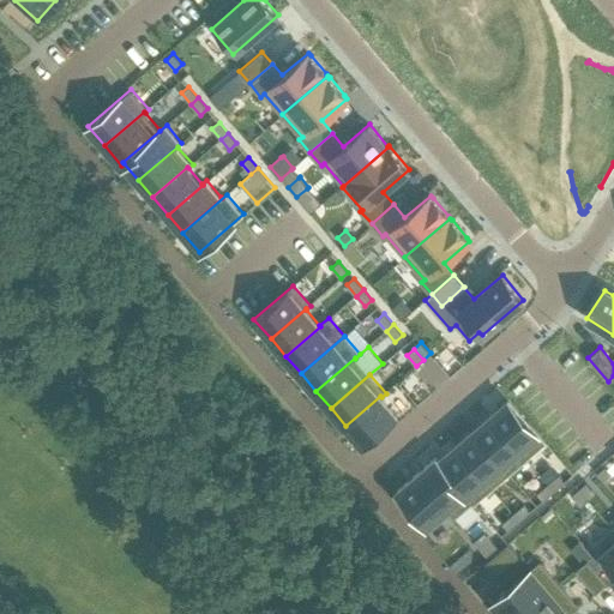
[(380,396),(345,426),(362,445),(397,415),(381,397),(380,396)]
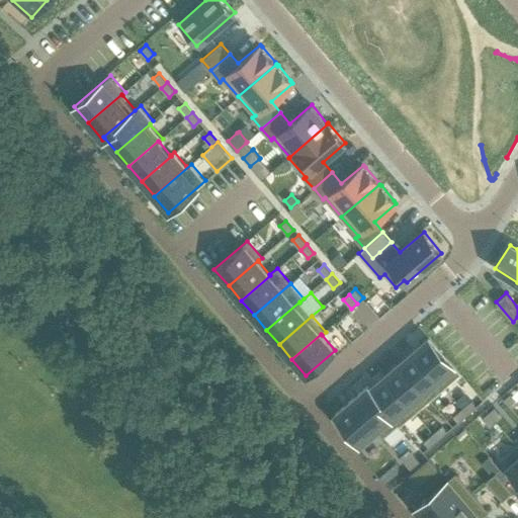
[(429,336),(413,350),(444,386),(460,372),(429,336)]
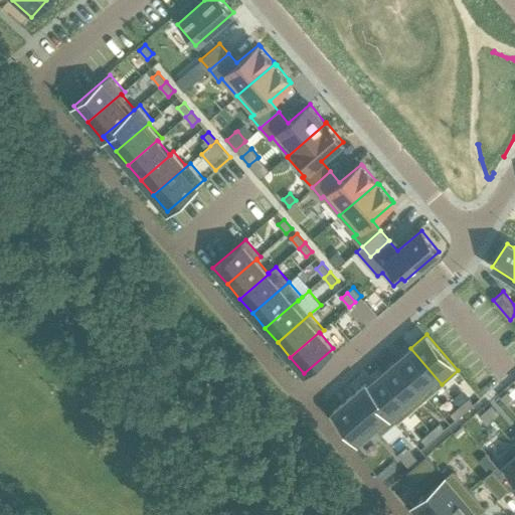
[(410,348),(395,360),(426,397),(442,384),(410,348)]
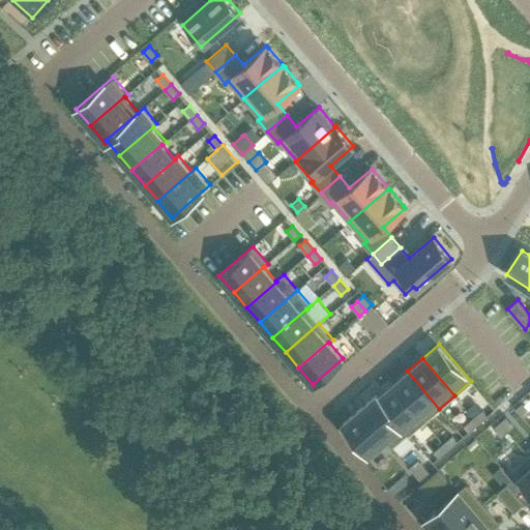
[(407,371),(392,384),(424,421),(439,409),(407,371)]
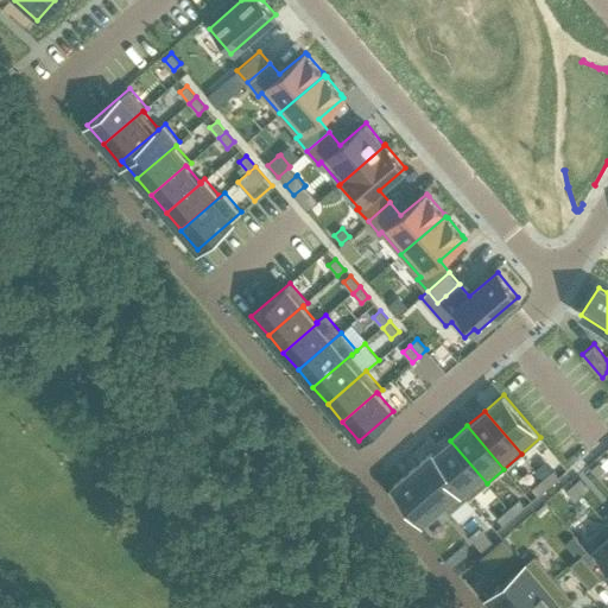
[(431,453),(430,454),(467,496),(469,499),(487,483),(450,441),(434,455),(431,453)]
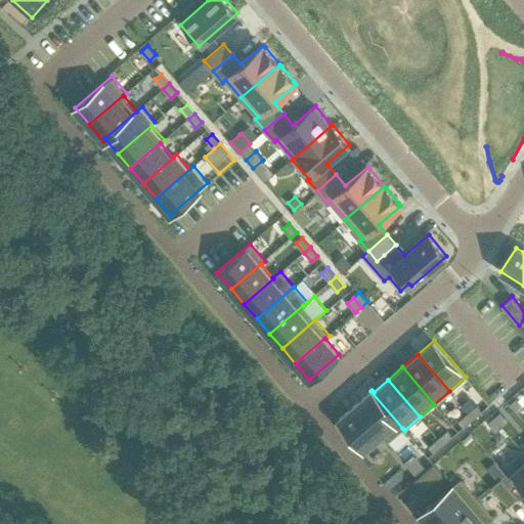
[(370,391),(355,404),(384,437),(387,441),(402,428),(370,391)]
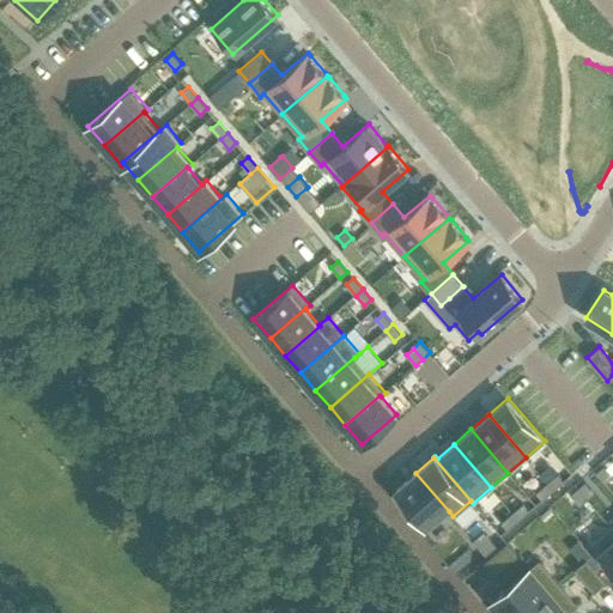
[(604,463),(596,469),(606,480),(612,474),(604,463)]
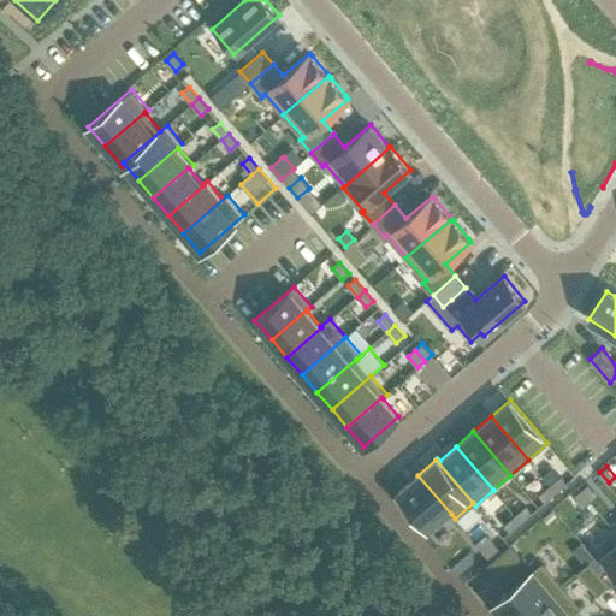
[(418,475),(398,492),(432,531),(451,514),(418,475)]
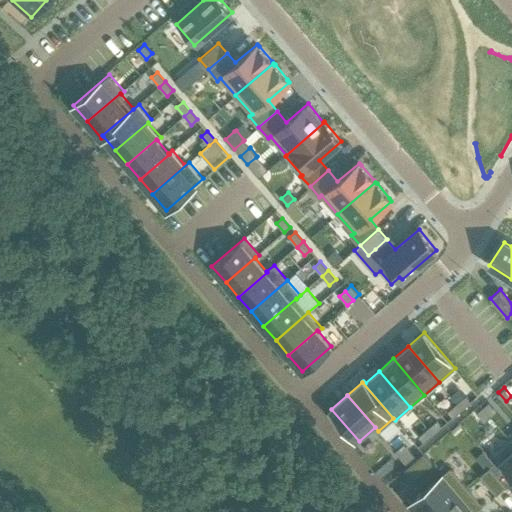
[(466,395),(457,403),(462,409),(471,401),(466,395)]
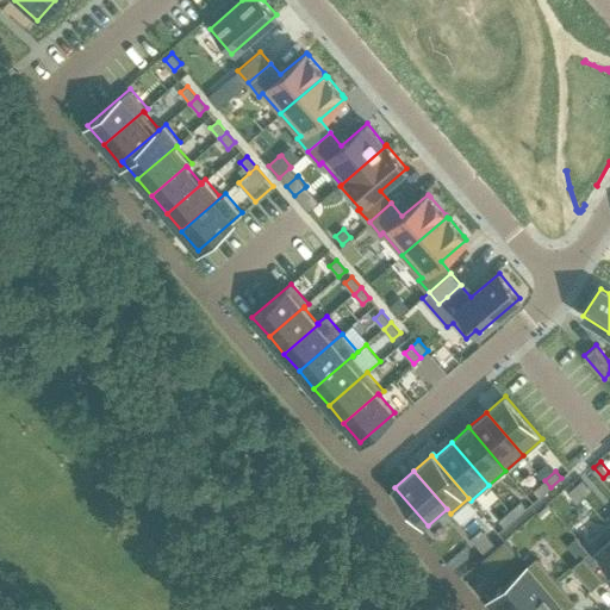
[(582,479),(576,485),(584,496),(591,490),(582,479)]
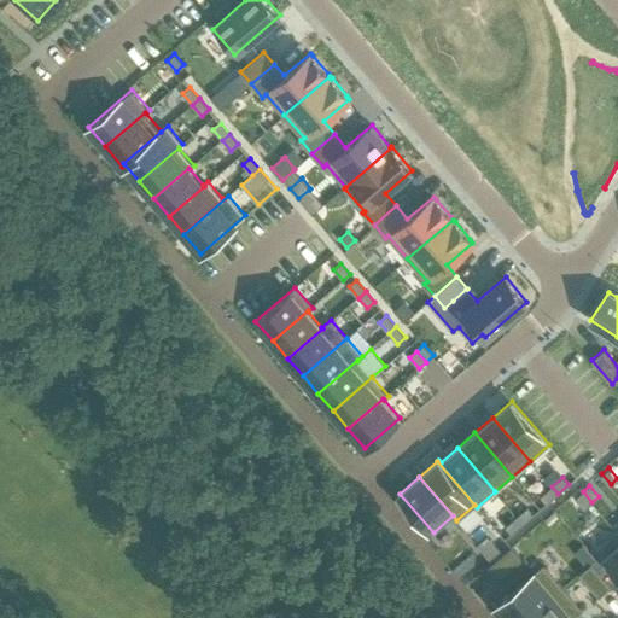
[(552,487),(541,496),(547,503),(558,494),(552,487)]
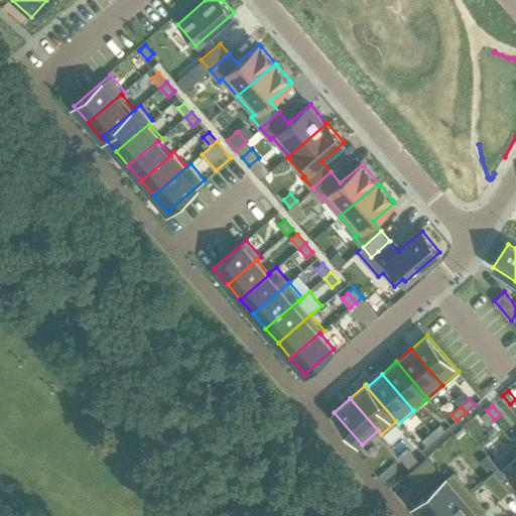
[(487,410),(480,416),(488,425),(494,419),(487,410)]
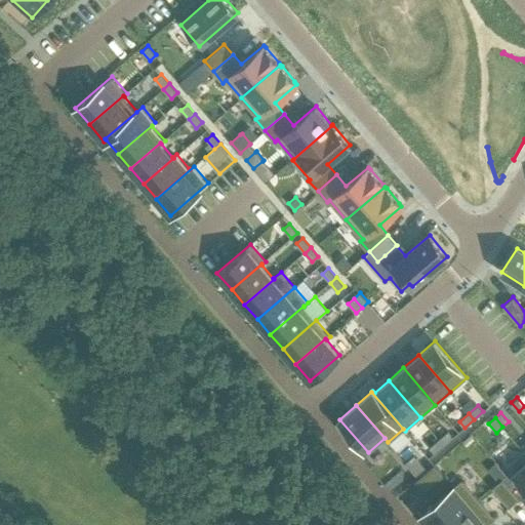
[(448,431),(438,439),(444,445),(453,437),(448,431)]
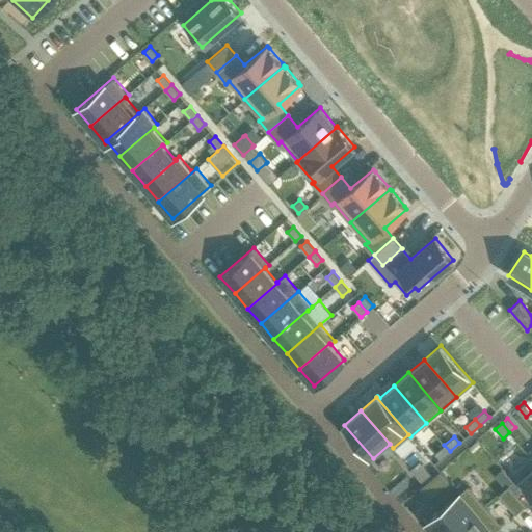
[(444,445),(434,453),(440,459),(450,451),(444,445)]
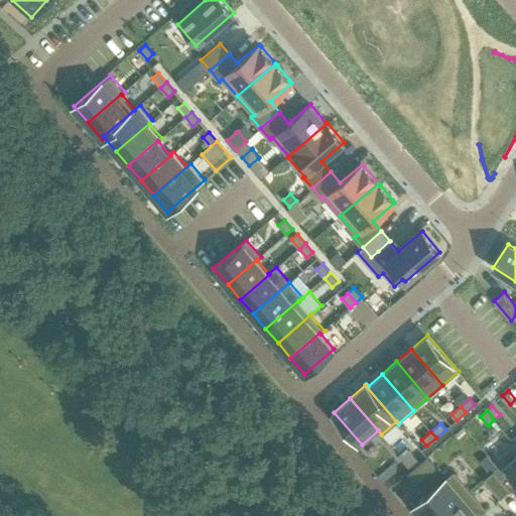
[(515,442),(498,458),(515,478),(515,442)]
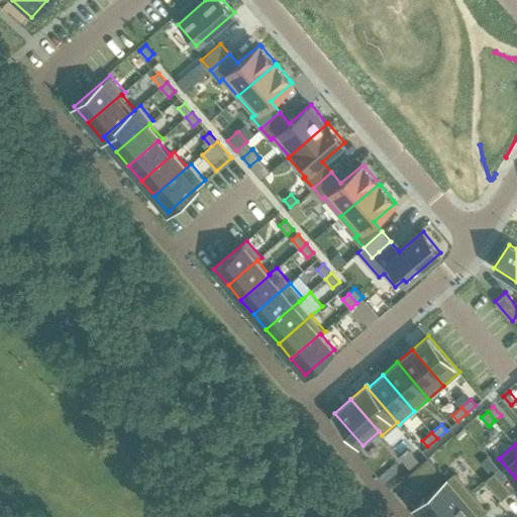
[(407,448),(398,456),(403,462),(413,454),(407,448)]
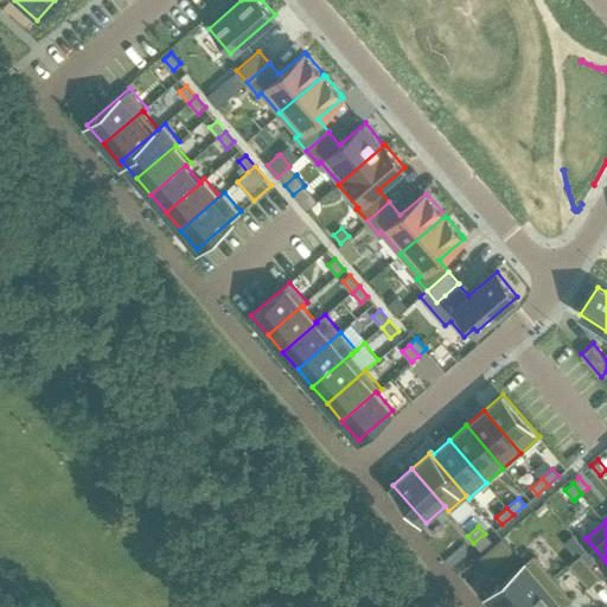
[(485,534),(473,543),(480,550),(491,541),(485,534)]
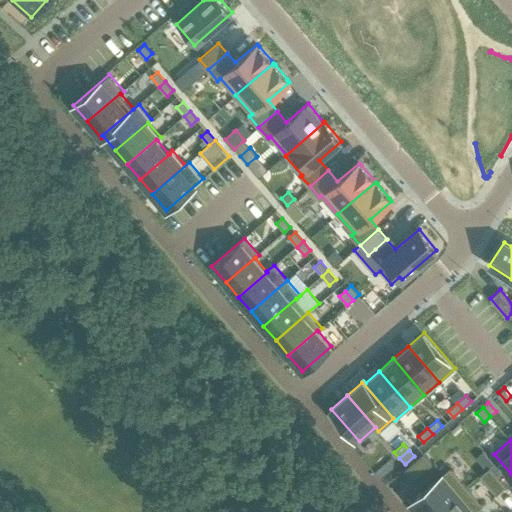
[(423,453),(405,469),(413,479),(432,463),(423,453)]
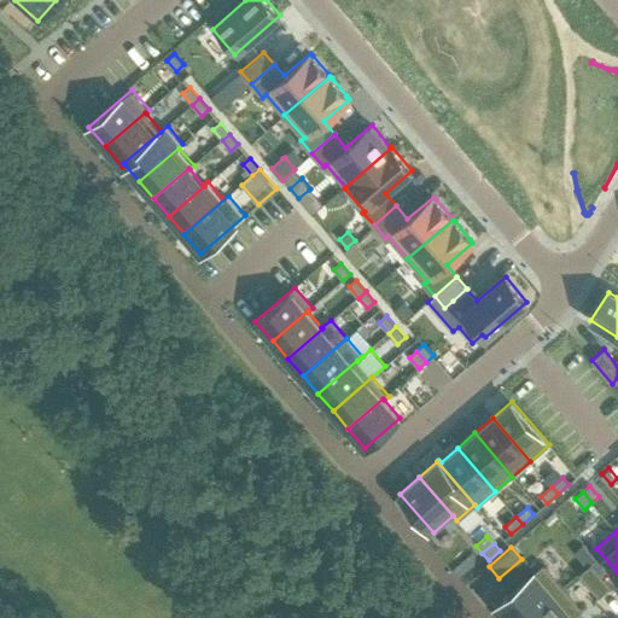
[(598,558),(592,563),(601,575),(607,569),(598,558)]
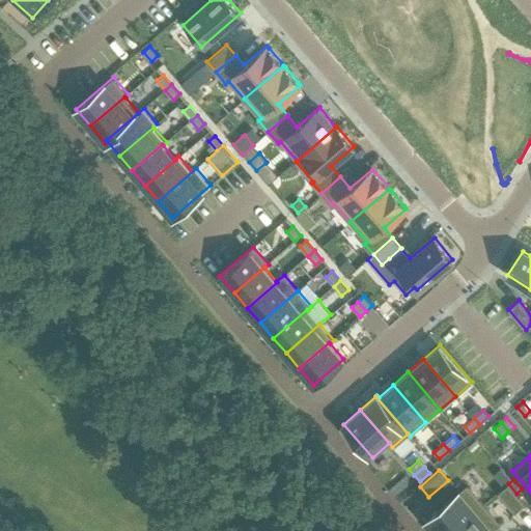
[(508,483),(497,493),(514,513),(525,504),(516,494),(508,483)]
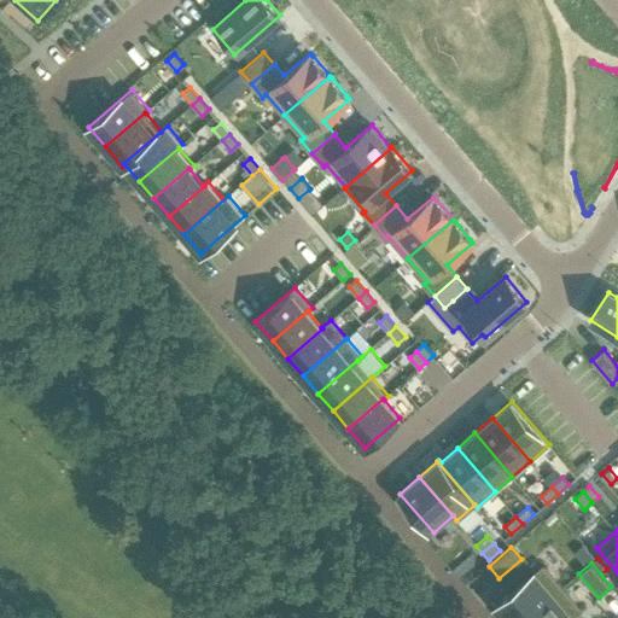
[(543,564),(495,606),(506,617),(526,617),(564,587),(543,564)]
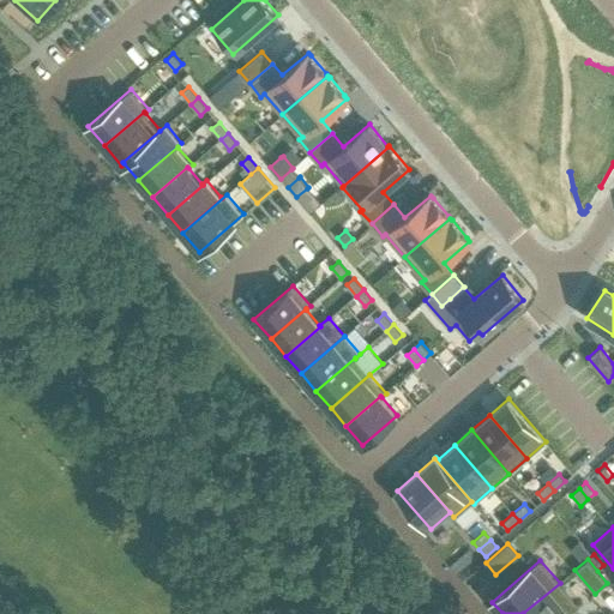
[(560,583),(523,613),(570,613),(579,606),(560,583)]
